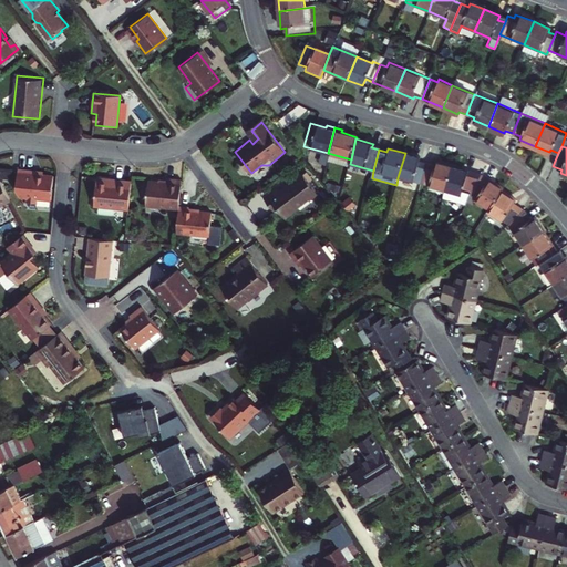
[(424,184),(430,164),(422,162),(423,158),(405,153),(398,177),(424,184)]
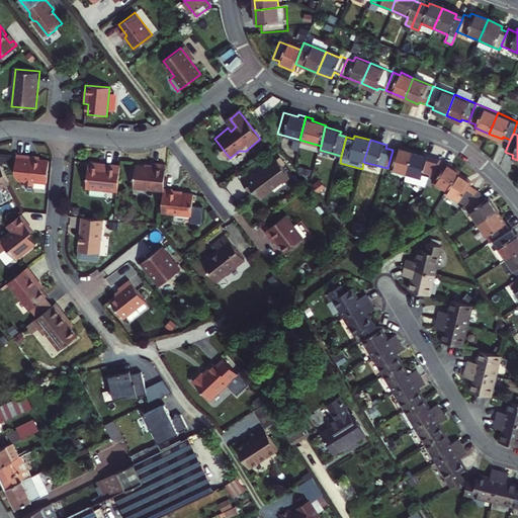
[(410,175),(417,153),(400,148),(399,152),(393,150),(387,168),(410,175)]
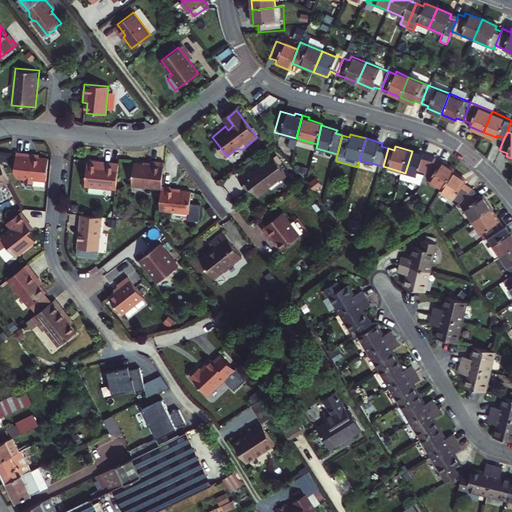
[(412,151),(405,173),(417,176),(418,173),(425,174),(428,168),(436,158),(412,151)]
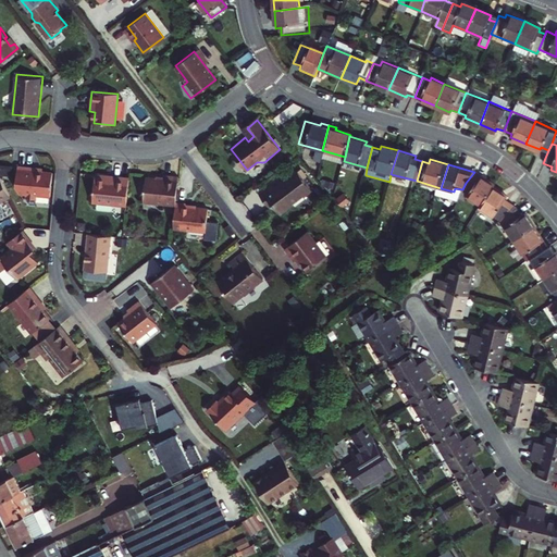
[(261,197),(276,217),(293,203),(295,206),(313,192),(296,170),(289,175),(292,178),(273,193),(271,189),(261,197)]
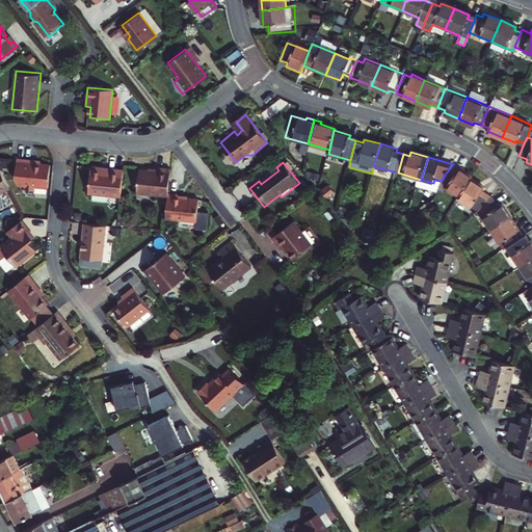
[(37,165),(14,163),(12,176),(21,190),(26,191),(26,194),(35,195),(35,191),(44,192),(47,168),(37,167),(37,165)]
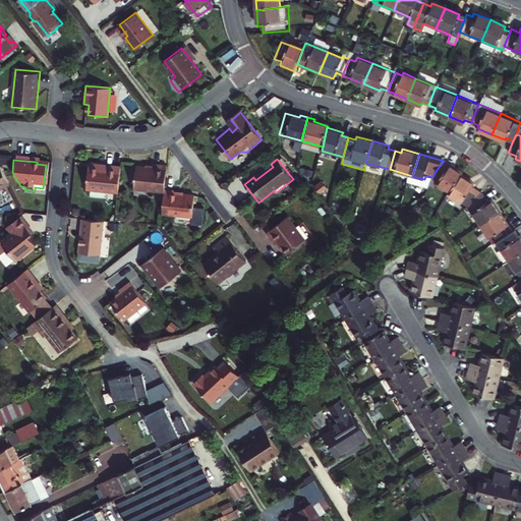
[(450,191),(461,175),(463,173),(444,161),(436,171),(432,177),(441,182),(440,184),(450,191)]
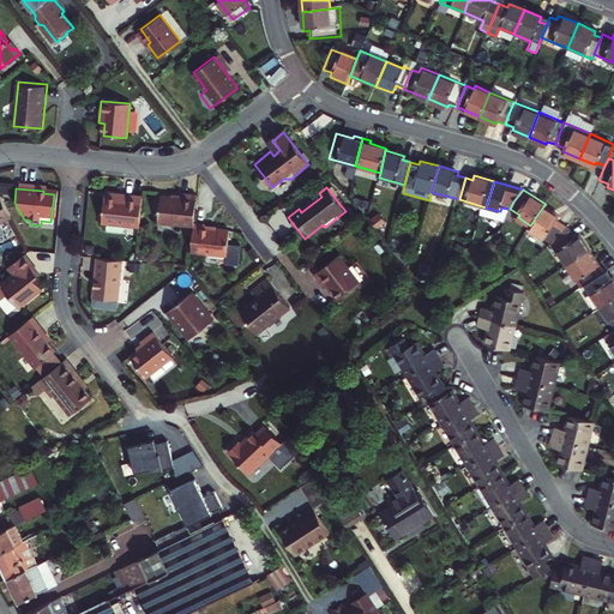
[(101,222),(140,226),(143,193),(126,192),(125,197),(103,196),(101,222)]
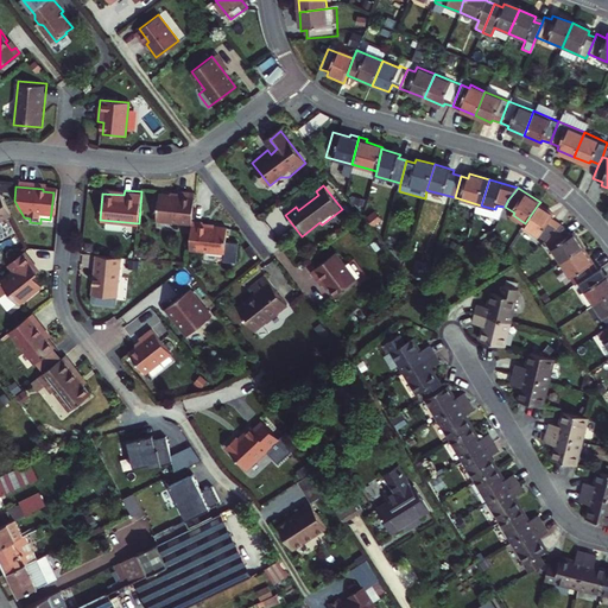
[(0,222),(0,220),(12,214),(0,191),(0,233),(5,232),(0,222)]
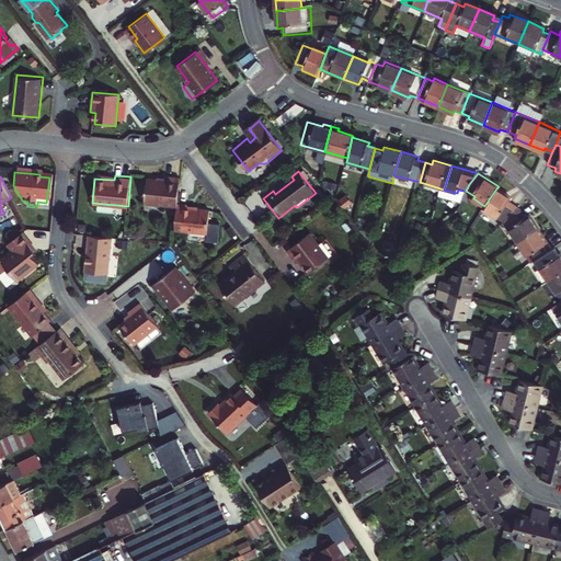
[(148,208),(178,212),(178,210),(178,203),(180,183),(168,182),(168,184),(150,183),(148,208)]
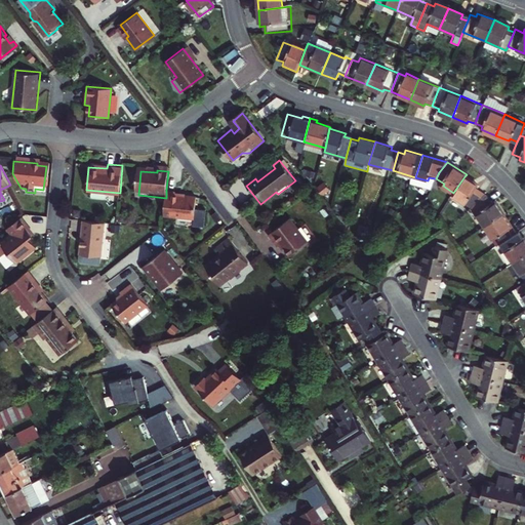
[(472,207),(486,195),(481,191),(482,188),(465,176),(453,193),(451,196),(472,207)]
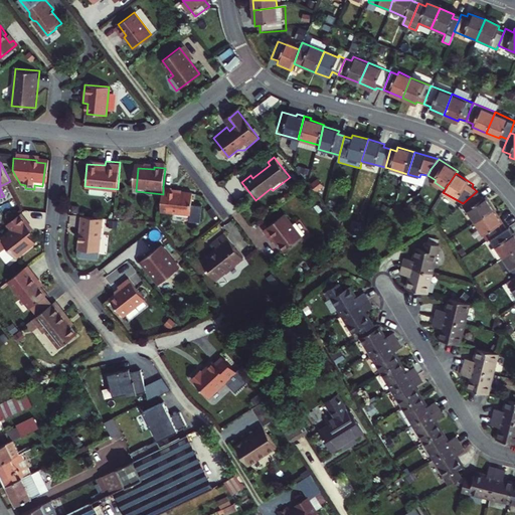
[(172,187),(163,186),(163,193),(163,194),(161,210),(191,213),(190,220),(201,221),(202,204),(192,203),(193,192),(172,190),(172,187)]
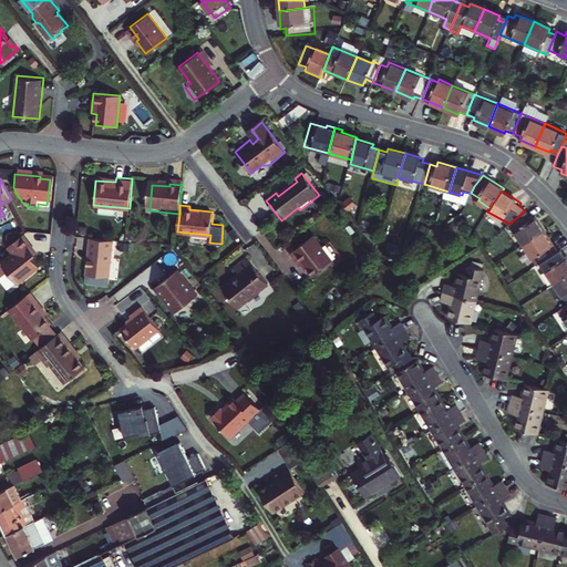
[(523,245),(545,230),(534,216),(531,218),(525,210),(509,224),(523,245)]
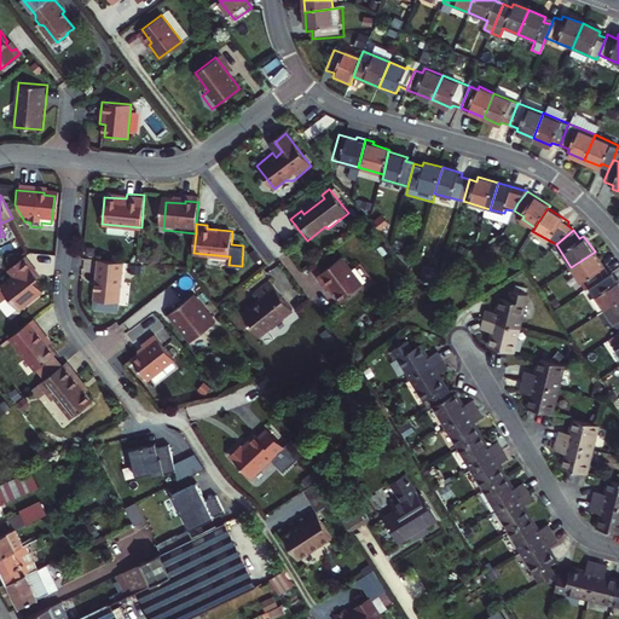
[(589,285),(608,273),(595,252),(571,267),(580,282),(584,278),(589,285)]
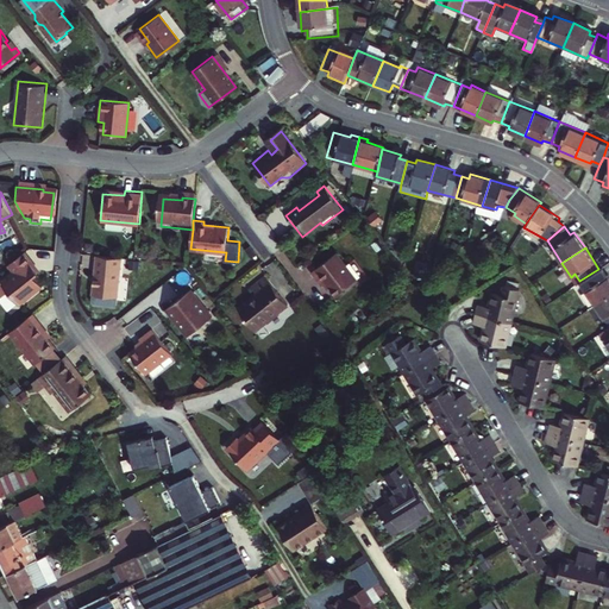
[(0,280),(0,281),(14,302),(39,283),(31,272),(37,268),(24,250),(6,263),(12,271),(0,280)]
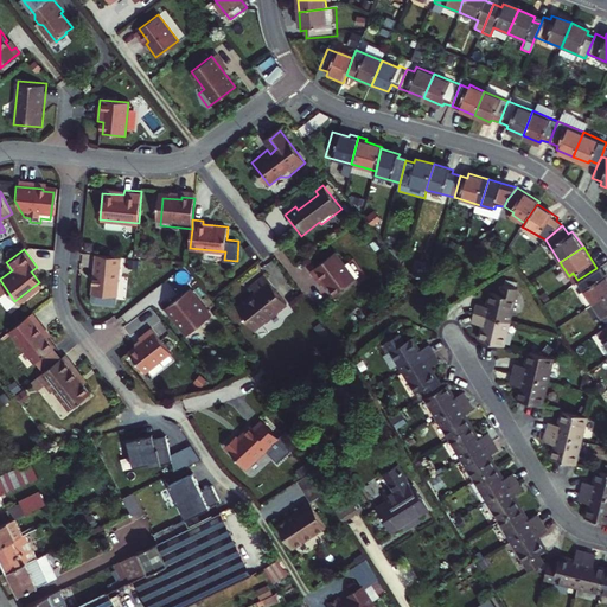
[(312,270),(321,282),(326,278),(339,295),(358,281),(336,251),(312,270)]
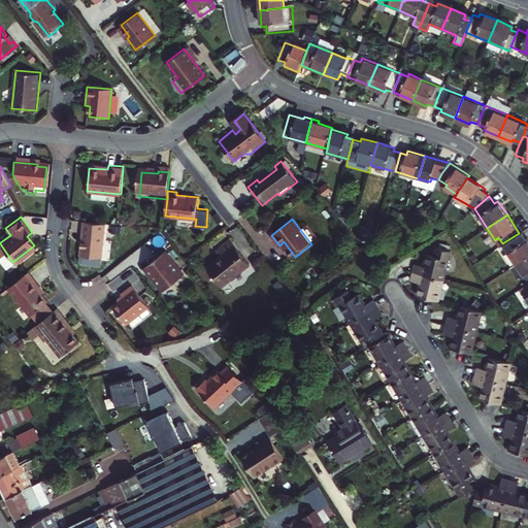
[(78,262),(100,265),(104,223),(83,221),(78,262)]
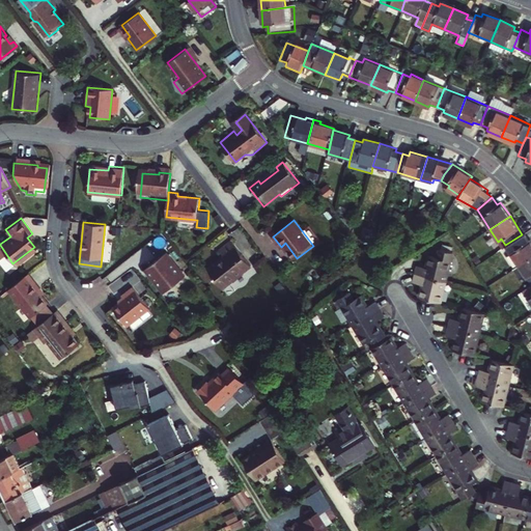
[(519,266),(530,256),(530,241),(530,240),(527,242),(522,234),(505,245),(519,266)]
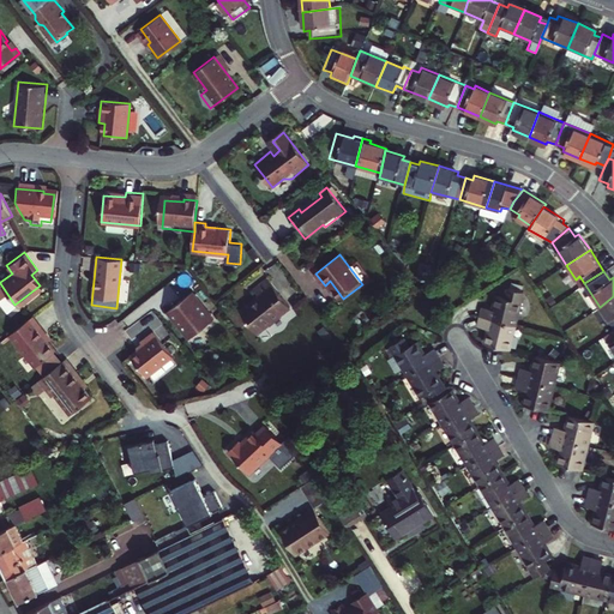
[(257,331),(265,324),(266,326),(280,317),(278,314),(290,305),(266,276),(251,289),(256,294),(239,308),(257,331)]
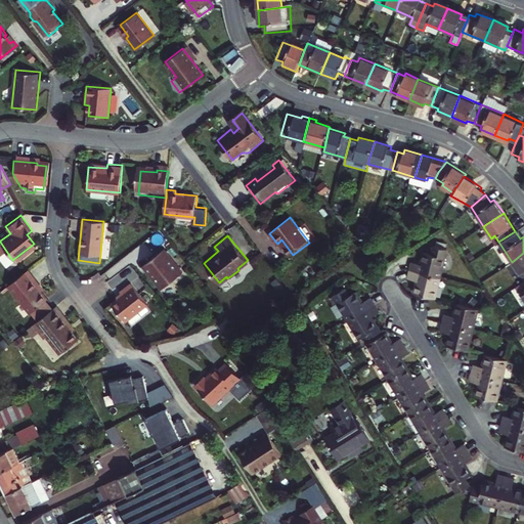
[(140,264),(159,289),(181,270),(163,247),(140,264)]
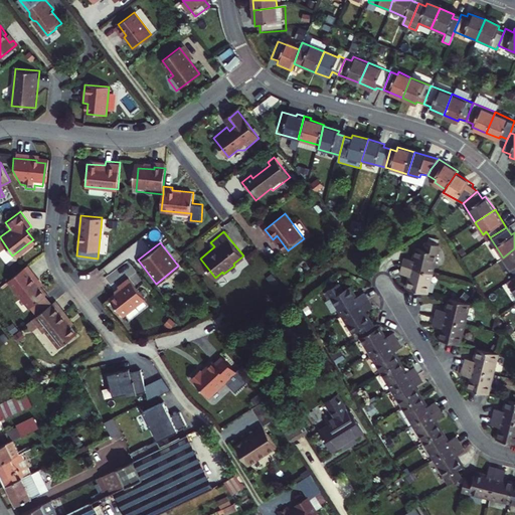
[(407,260),(405,267),(435,274),(440,253),(418,248),(416,262),(407,260)]
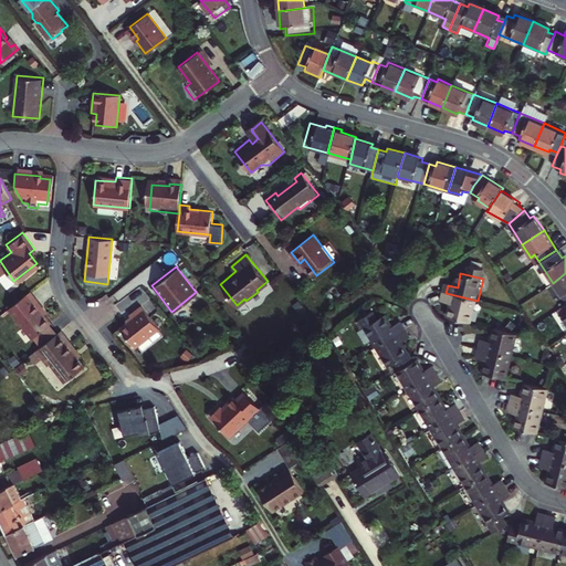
[(565,304),(565,273),(553,283),(565,304)]
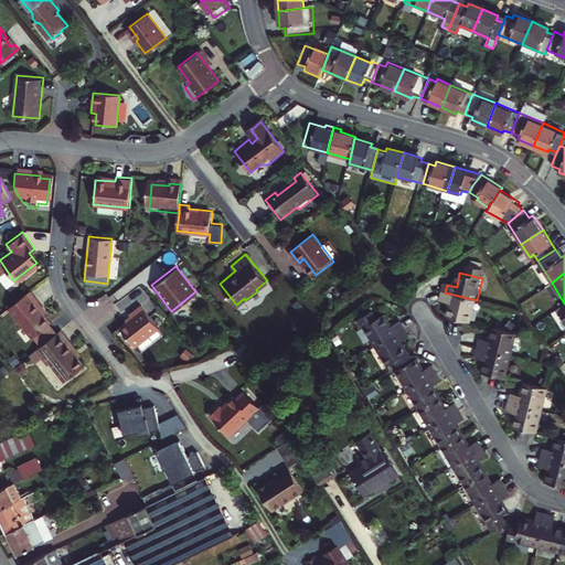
[(7,308),(29,337),(49,322),(34,304),(36,301),(29,291),(7,308)]
